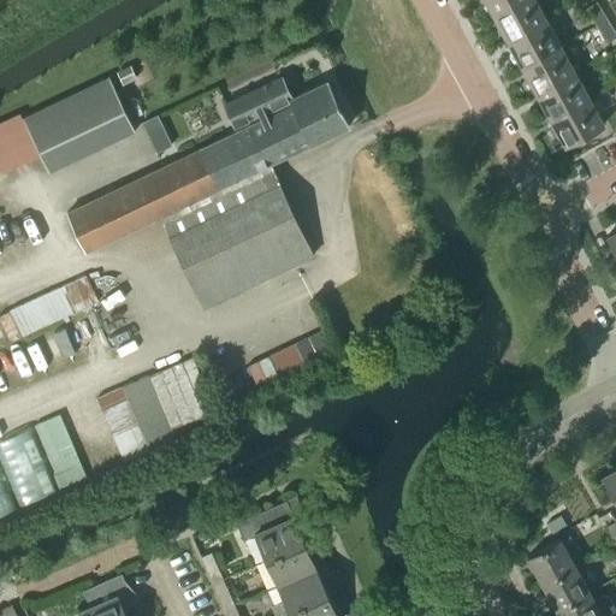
[(485,0),(493,15),(519,0),(485,0)]
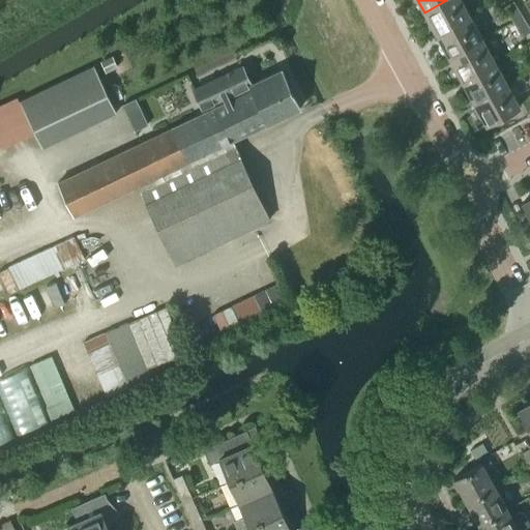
[(437,35),(471,17),(461,0),(446,0),(424,12),(437,35)]
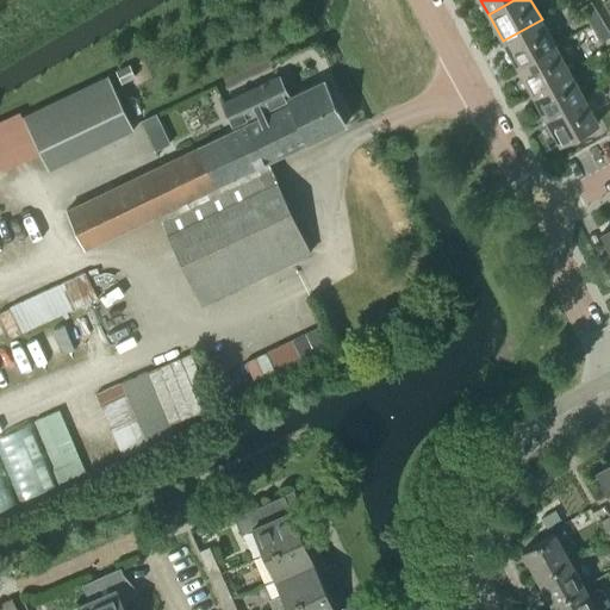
[(590,24),(601,17),(591,1),(580,7),(590,24)]
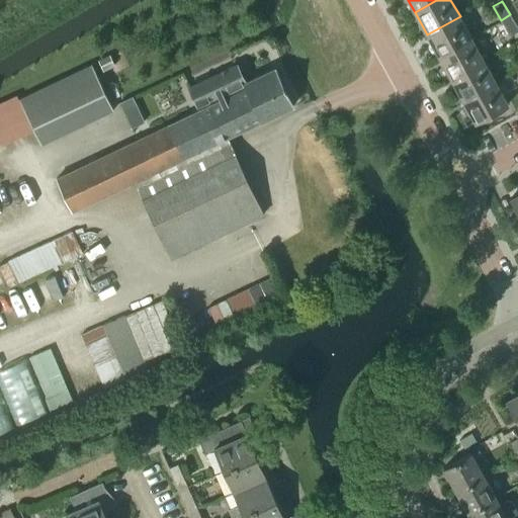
[(517,26),(510,14),(501,20),(511,35),(516,32),(517,35),(517,26)]
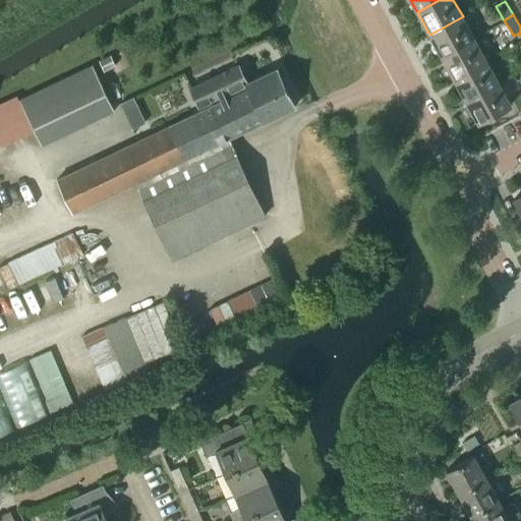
[(441,56),(474,39),(463,16),(429,35),(441,56)]
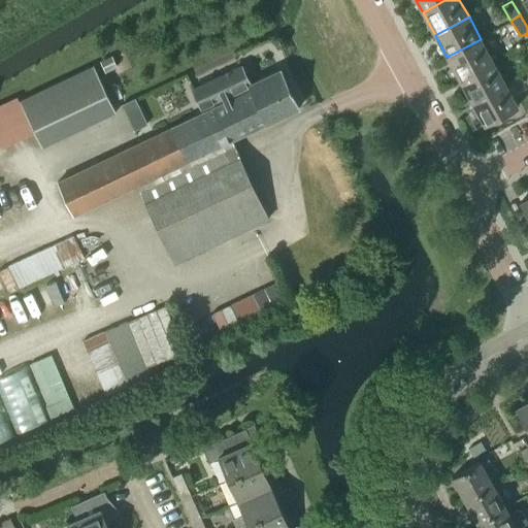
[(460,80),(494,62),(481,39),(447,57),(460,80)]
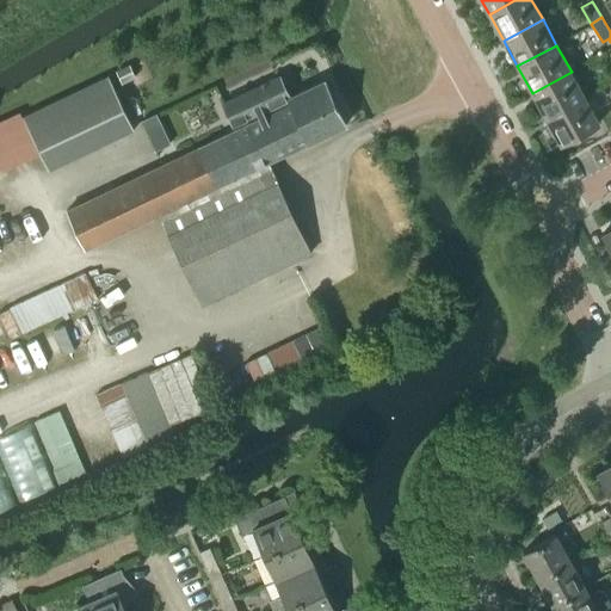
[(545,118),(585,97),(572,72),(532,93),(545,118)]
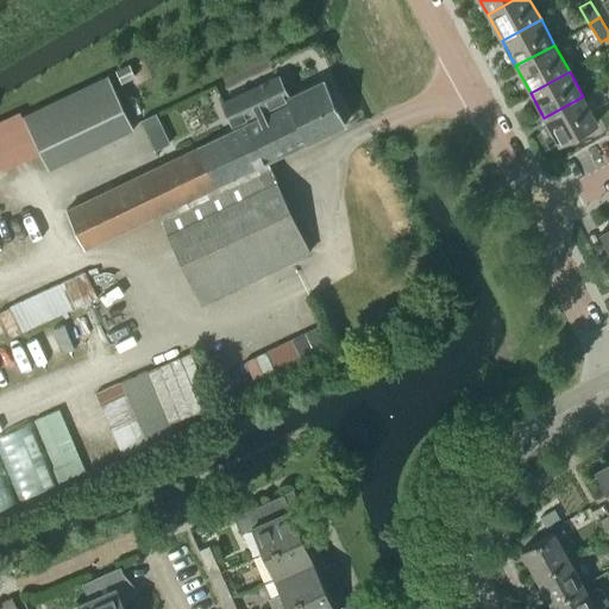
[(0,155),(33,140),(49,170),(133,130),(107,74),(22,115),(20,112),(0,120),(0,155)]
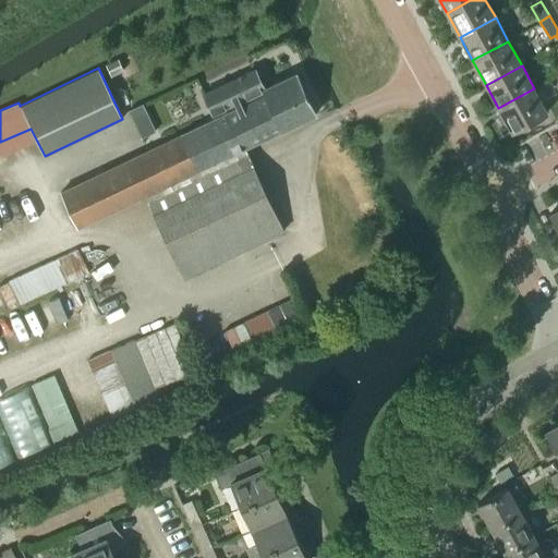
[(316,114),(315,113),(296,72),(264,87),(255,69),(203,93),(213,113),(234,102),(237,108),(228,111),(245,148),(316,114)]
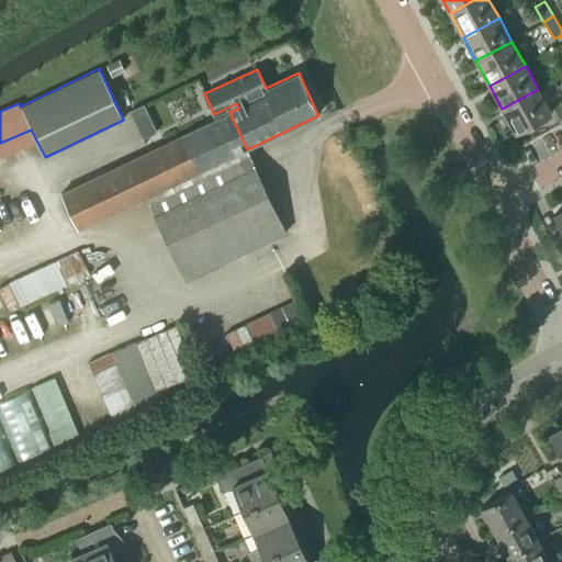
[(516,133),(551,113),(538,89),(502,109),(516,133)]
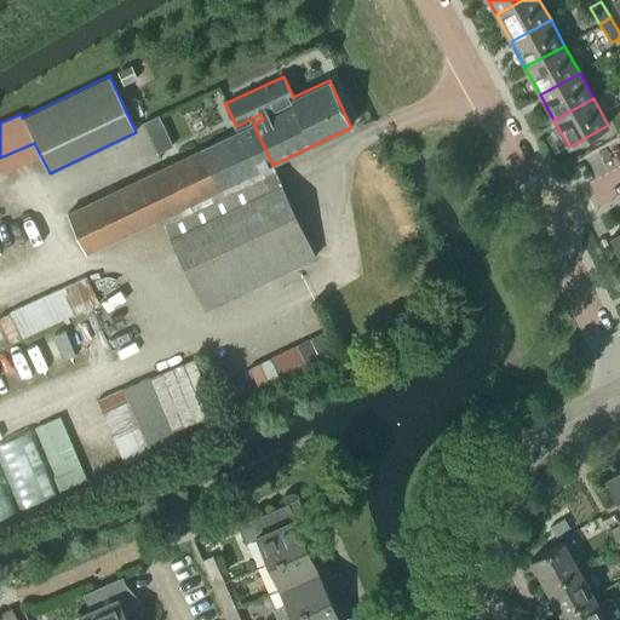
[(316,256),(273,165),(253,124),(67,213),(86,253),(161,217),(204,309),(316,256)]
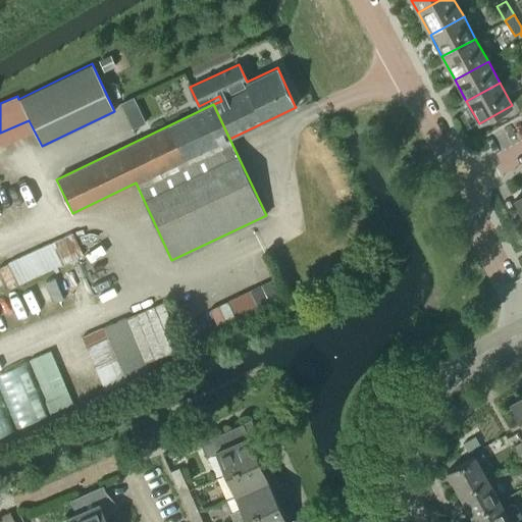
[(521,195),(514,200),(521,214),(511,221),(521,240),(521,195)]
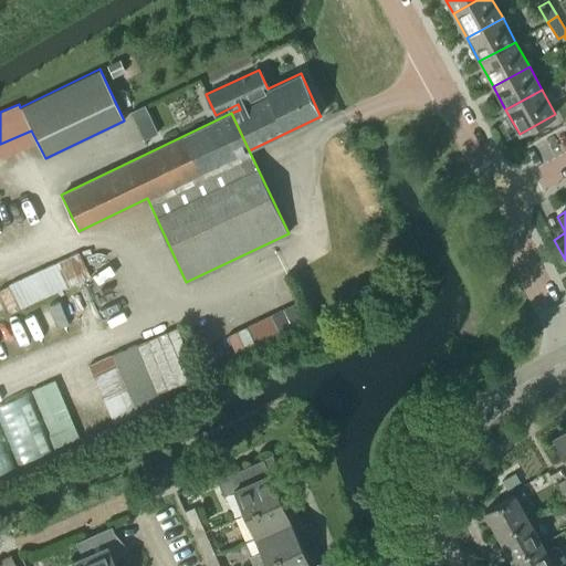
[(20,307),(91,276),(81,253),(10,284),(20,307)]
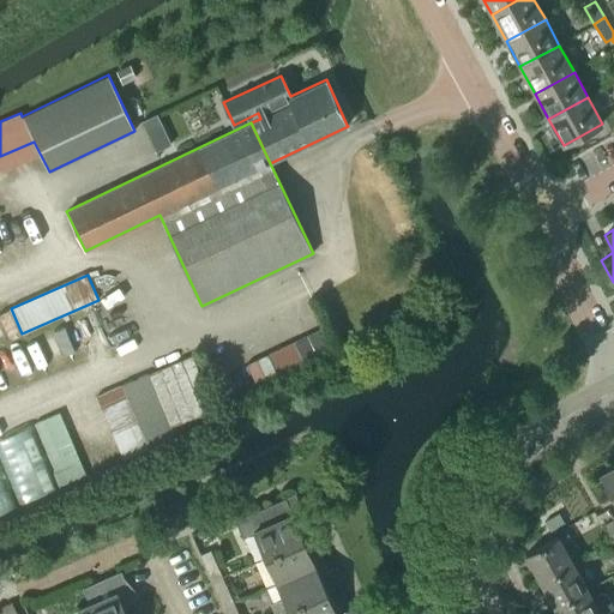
[(320,329),(302,337),(266,353),(280,379),(306,367),(332,355),(320,329)]
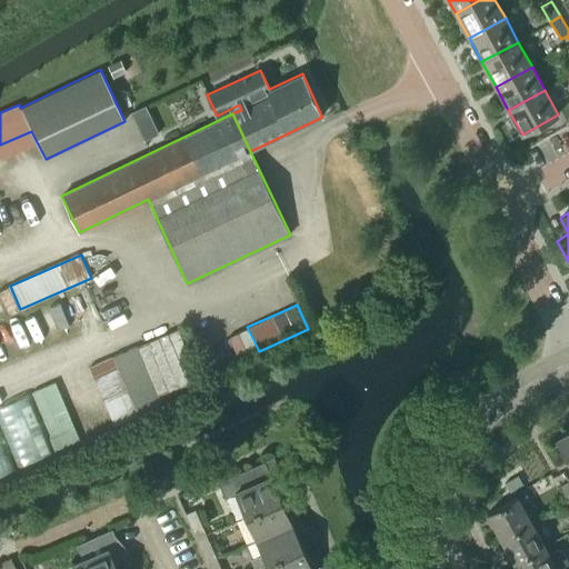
[(198,379),(178,330),(178,329),(138,346),(158,396),(198,379)]
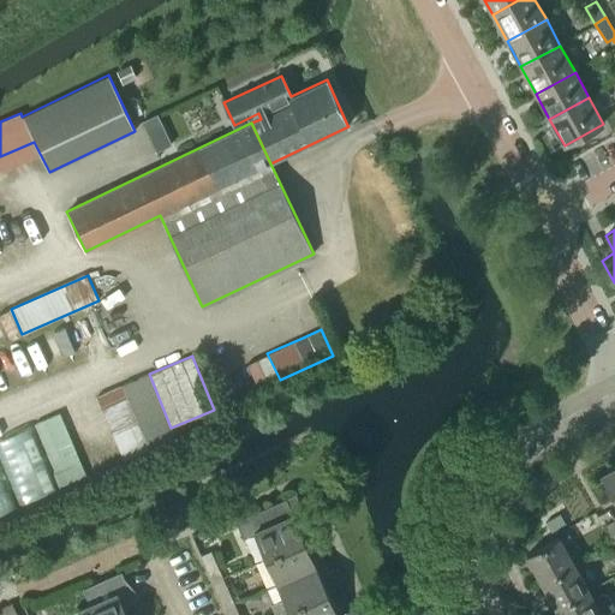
[(96,398),(124,460),(150,449),(123,386),(96,398)]
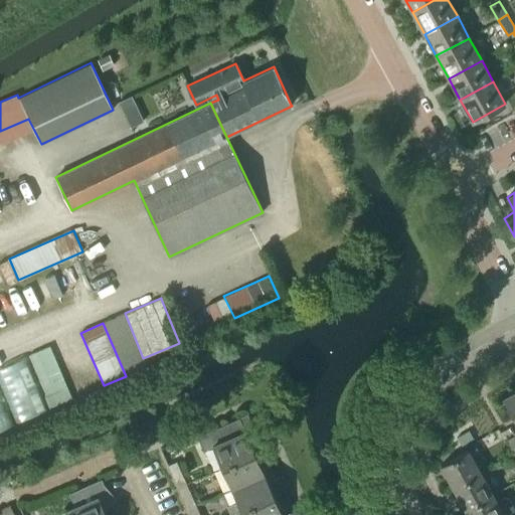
[(28,355),(50,407),(70,399),(49,346),(28,355)]
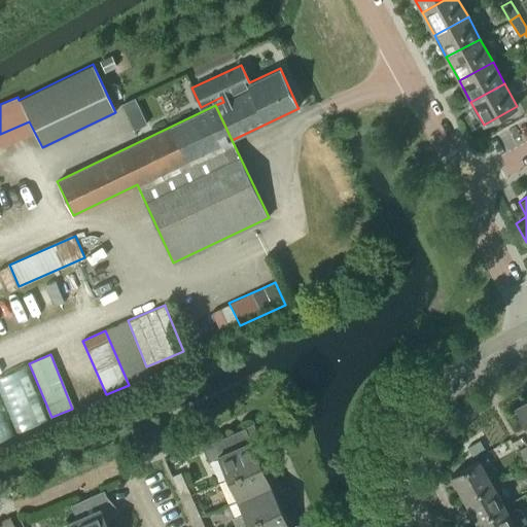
[(526,428),(526,399),(515,407),(526,428)]
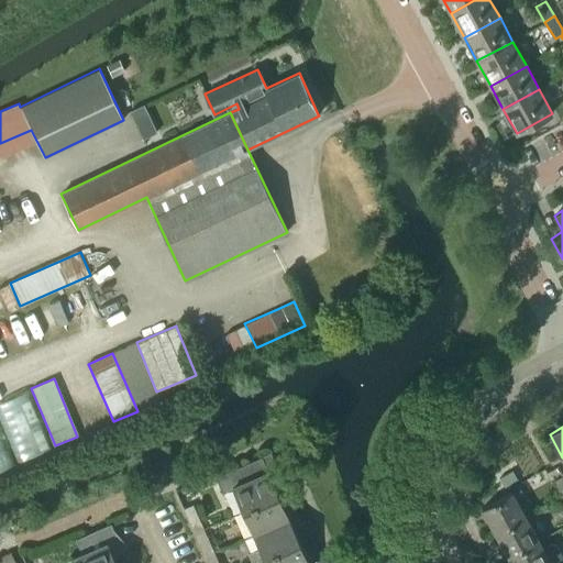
[(279,495),(272,479),(269,473),(278,468),(271,452),(216,477),(223,493),(232,488),(243,511),(279,495)]
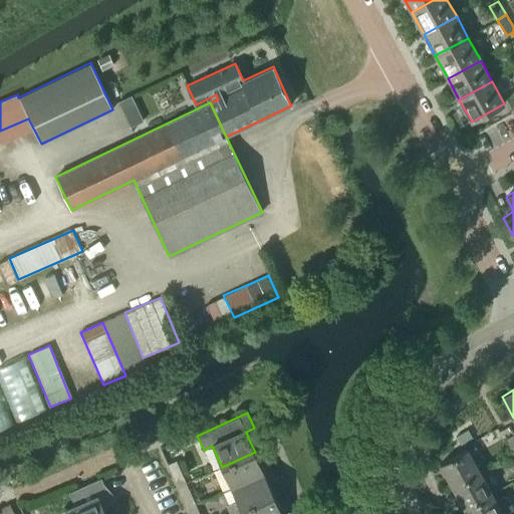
[(473,431),(477,438),(483,434),(479,427),(473,431)]
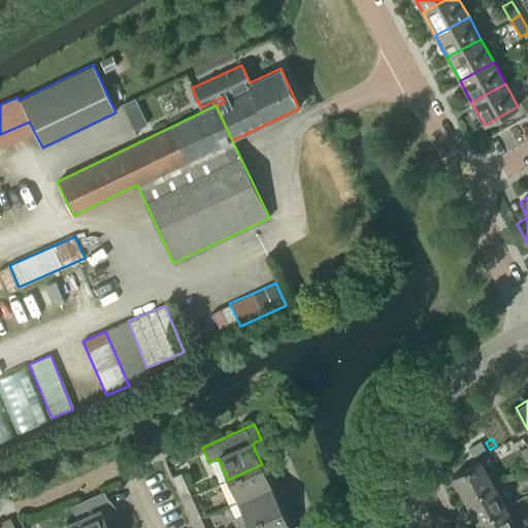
[(480,441),(468,449),(473,457),(485,450),(480,441)]
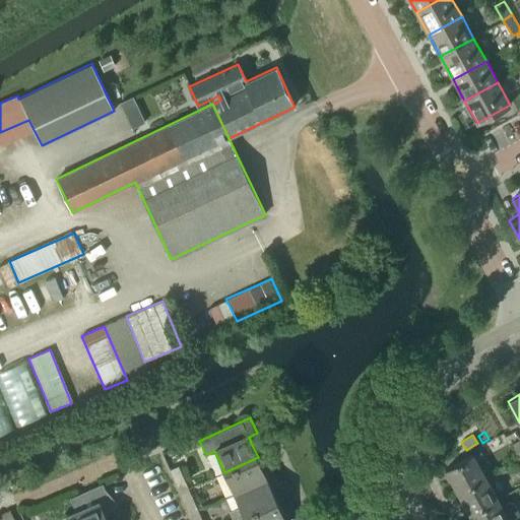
[(457,493),(485,477),(472,454),(445,469),(457,493)]
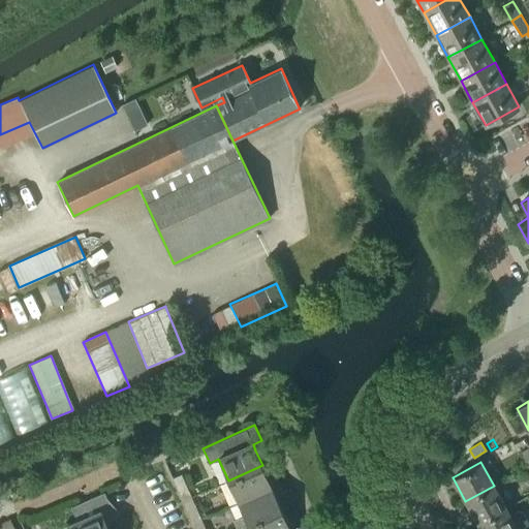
[(238,502),(279,484),(275,475),(268,478),(262,465),(228,480),(238,502)]
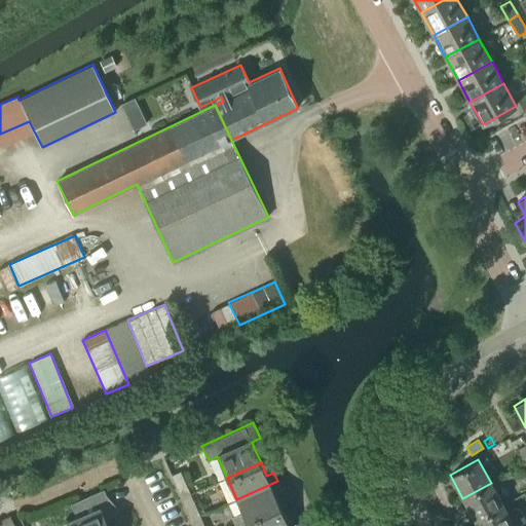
[(182,497),(190,494),(180,471),(172,475),(182,497)]
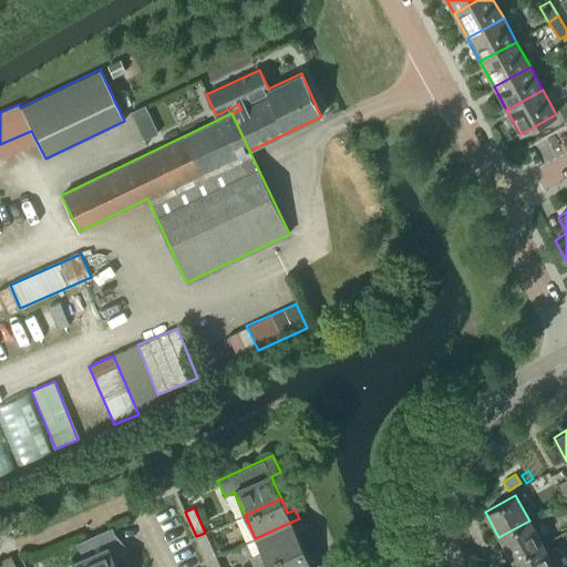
[(266,563),(302,546),(295,531),(302,527),(299,518),(255,538),(260,552),(248,557),(253,566),(254,566),(265,563),(266,563)]
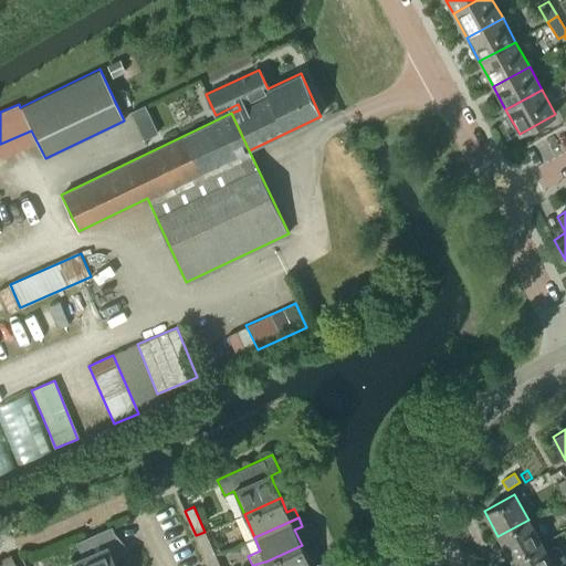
[(511,559),(542,544),(528,520),(498,536),(511,559)]
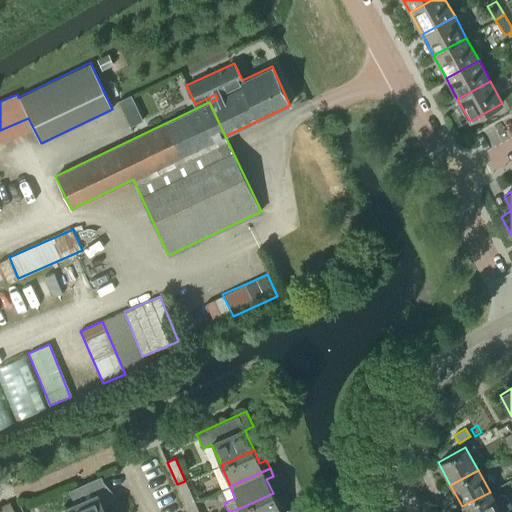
[(106,511),(102,503),(111,497),(100,475),(68,490),(74,503),(64,507),(66,511),(106,511)]
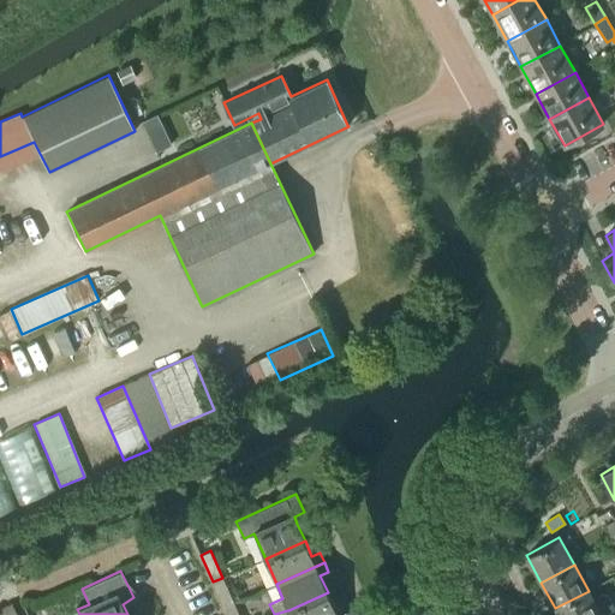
[(224,608),(234,603),(222,578),(213,581),(224,608)]
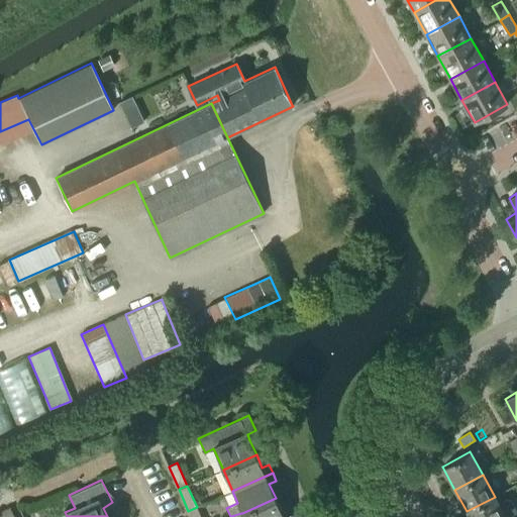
[(502,501),(499,503),(495,497),(467,511),(470,516),(509,516),(514,515),(513,514),(516,512),(512,504),(510,502),(508,500),(505,500),(502,501)]
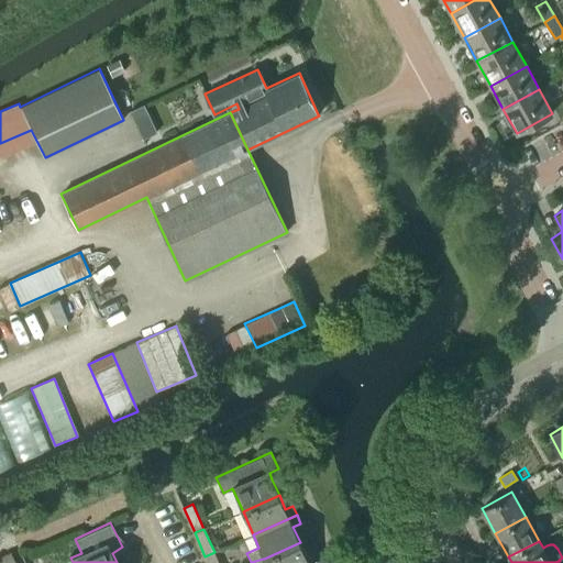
[(300,542),(264,559),(265,562),(315,562),(318,562),(312,549),(305,553),(300,542)]
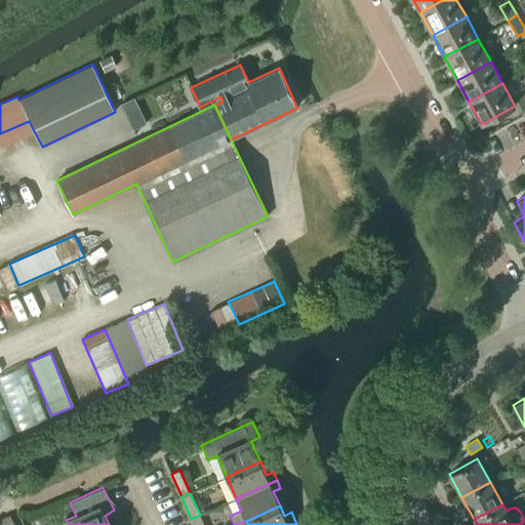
[(194,524),(204,524),(200,515),(191,519),(194,524)]
